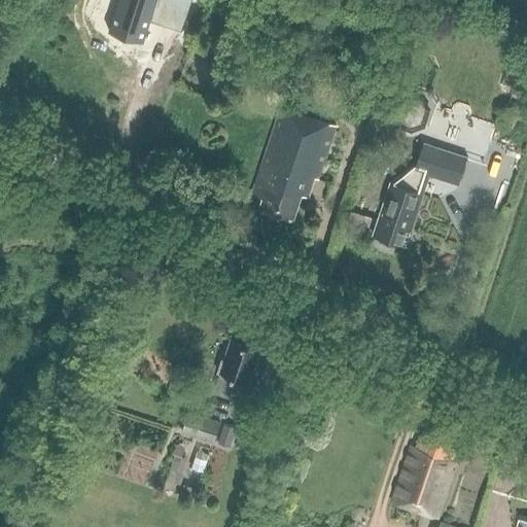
[(111,0),(102,30),(137,41),(150,0),(111,0)]
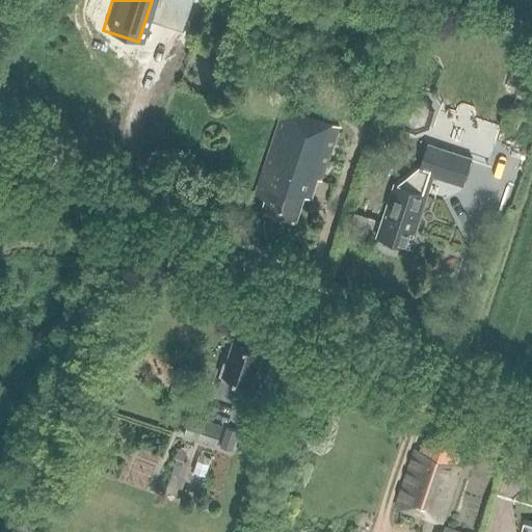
[(222,62),(218,76),(232,81),(236,68),(222,62)]
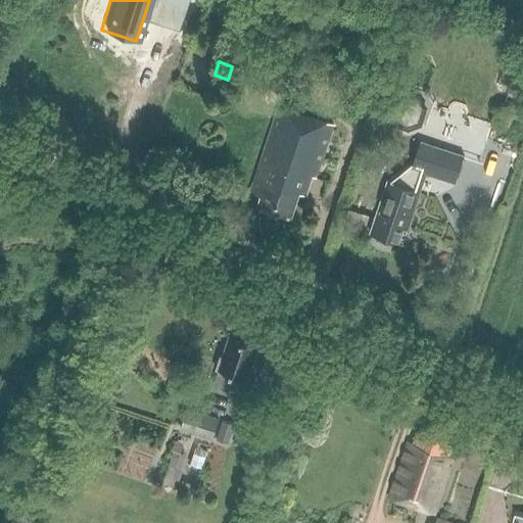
[(390,88),(380,120),(392,123),(390,128),(408,132),(421,128),(427,107),(419,96),(390,88)]
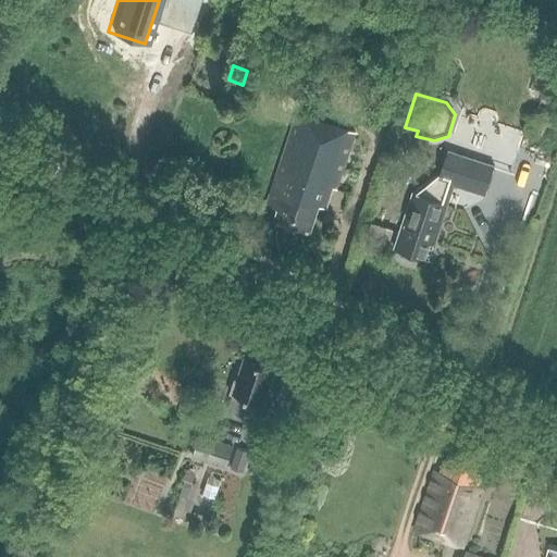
[(355,134),(295,114),(267,206),(277,210),(274,221),(310,232),(318,207),(325,209),(332,189),(336,190),(355,134)]
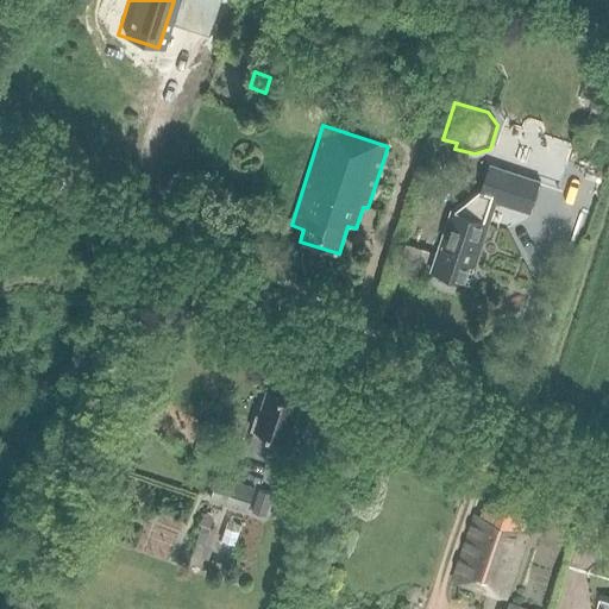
[(451,164),(454,149),(457,143),(443,139),(437,161),(451,164)]
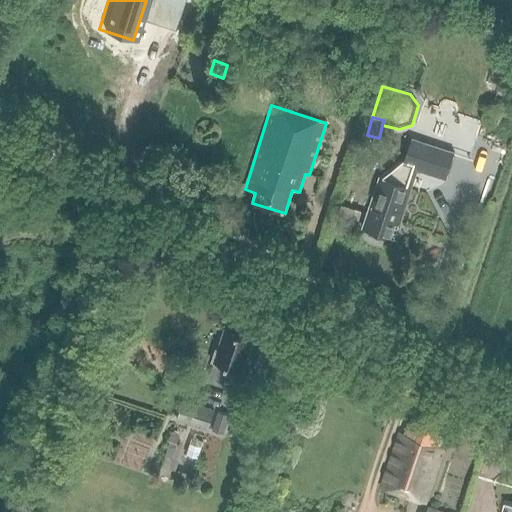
[(414,169),(445,179),(454,154),(411,140),(403,165),(397,184),(379,178),(362,229),(389,238),(394,224),(398,225),(410,189),(408,188),(414,169)]
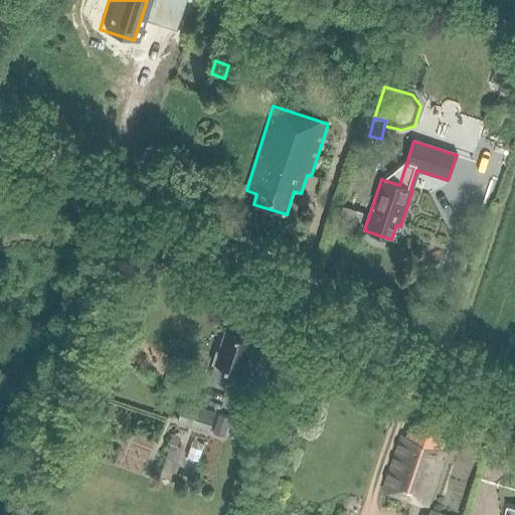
[(229,370),(241,374),(252,341),(226,332),(219,353),(216,352),(212,365),(215,366),(210,381),(224,385),(229,370)]
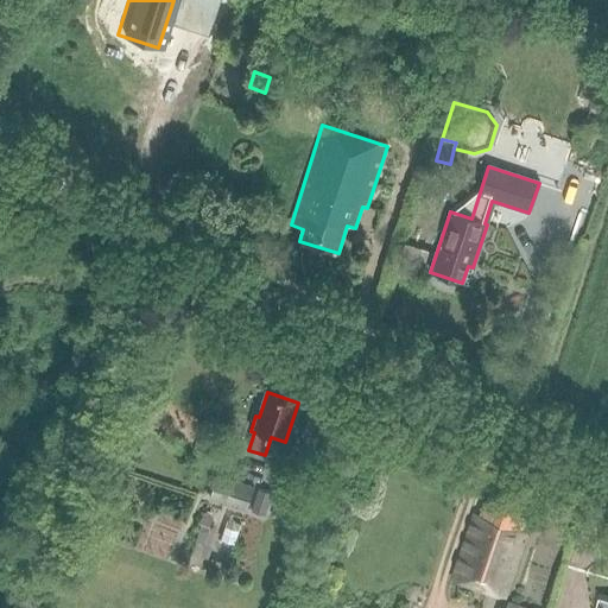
[(247,512),(255,487),(219,475),(211,500),(247,512)]
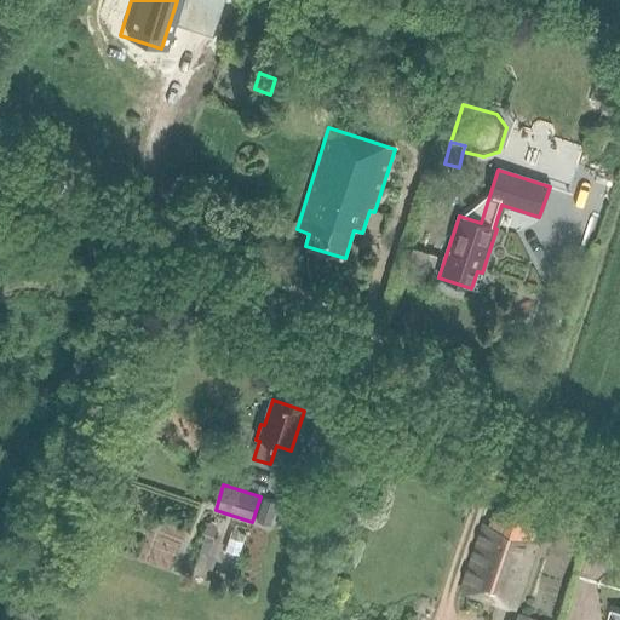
[(271,526),(279,504),(265,499),(258,522),(271,526)]
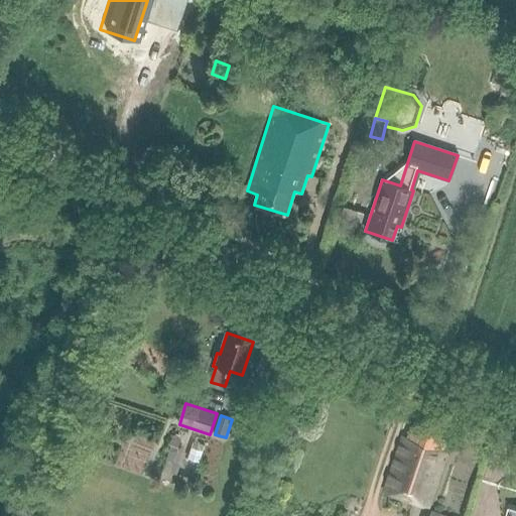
[(440,469),(439,469),(445,453),(441,452),(444,440),(435,437),(439,426),(422,421),(418,432),(411,430),(408,439),(403,438),(385,492),(427,506),(440,469)]
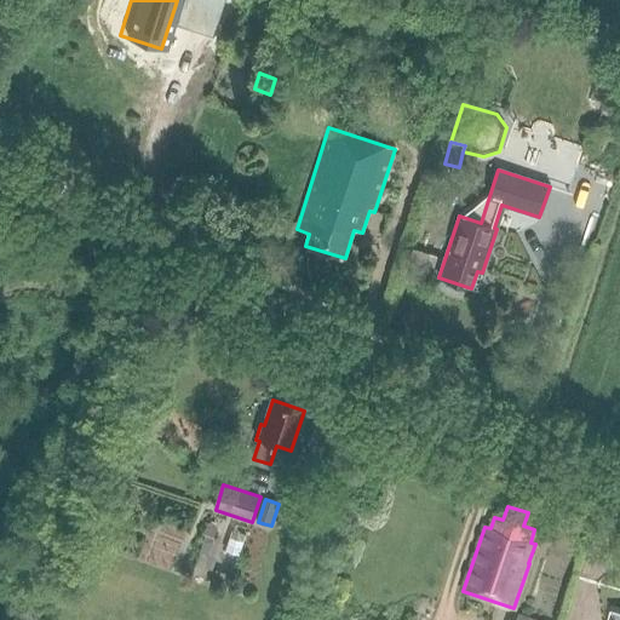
[(194,573),(231,585),(234,575),(214,569),(218,557),(200,551),(194,573)]
